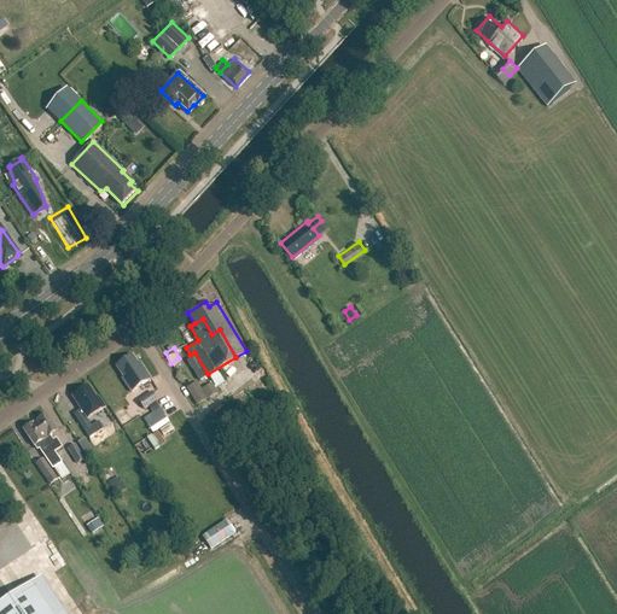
[(137,362),(132,354),(116,364),(123,375),(122,375),(131,389),(149,376),(139,361),(137,362)]
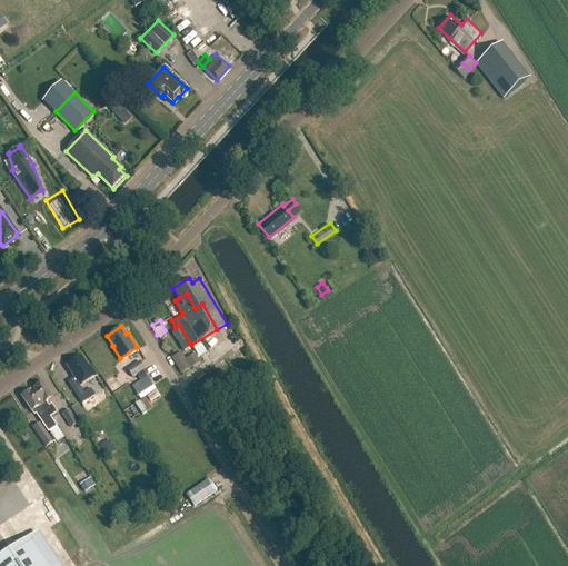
[(95,373),(89,365),(88,365),(80,354),(66,364),(79,383),(95,373)]
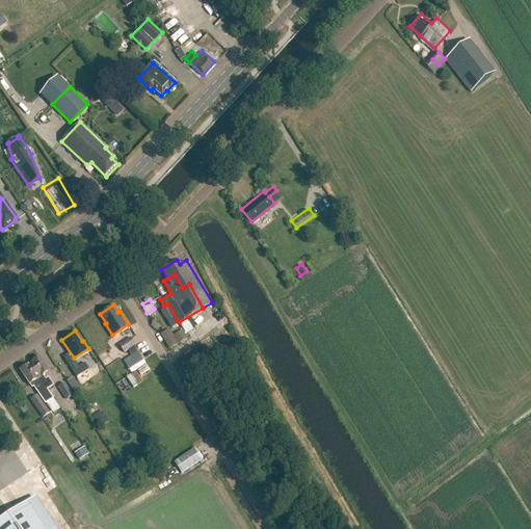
[(187,337),(183,331),(176,335),(180,341),(187,337)]
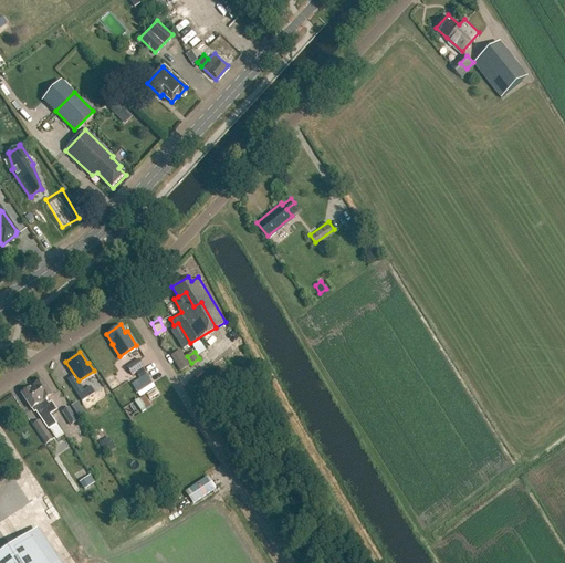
[(131,373),(144,365),(138,356),(125,365),(131,373)]
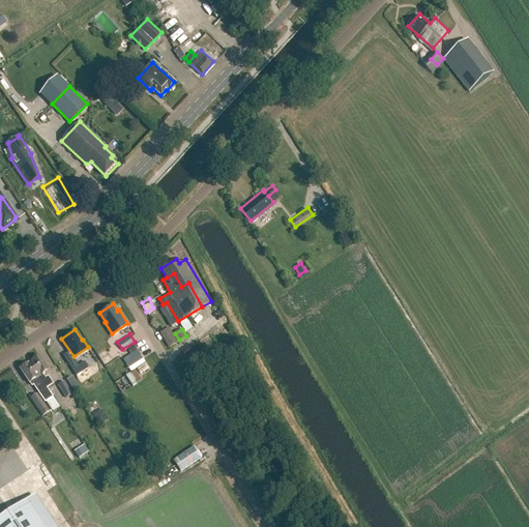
[(173,334),(165,339),(169,346),(177,342),(173,334)]
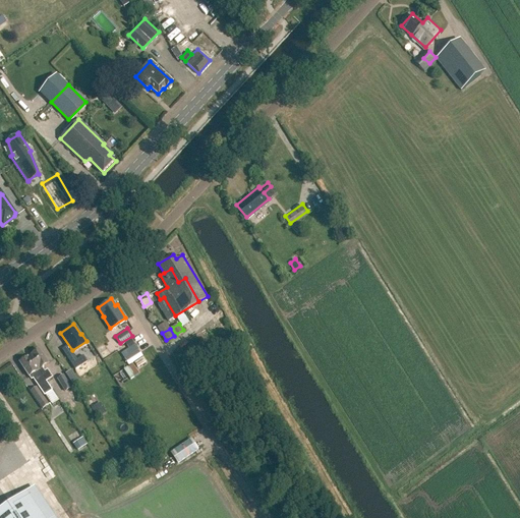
[(101,354),(109,350),(101,339),(94,343),(101,354)]
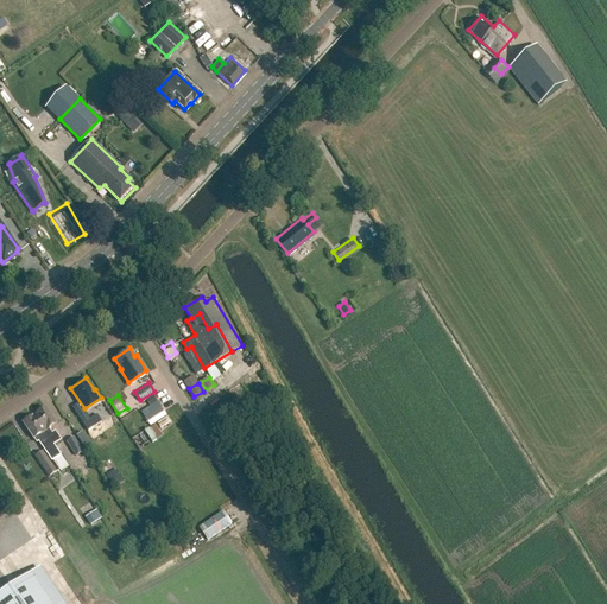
[(33,413),(52,442),(59,437),(54,428),(51,431),(48,426),(56,421),(45,405),(33,413)]
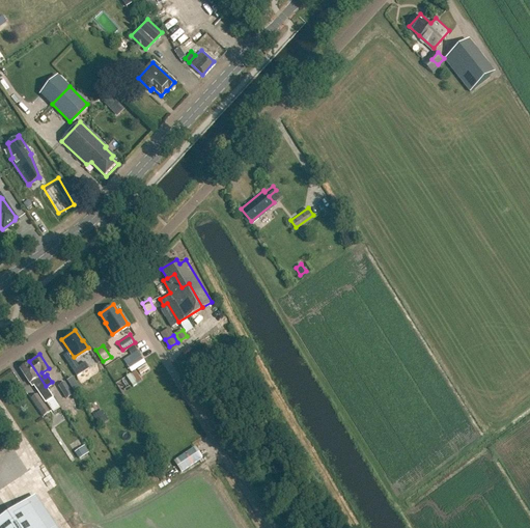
[(140,355),(127,363),(131,370),(144,361),(140,355)]
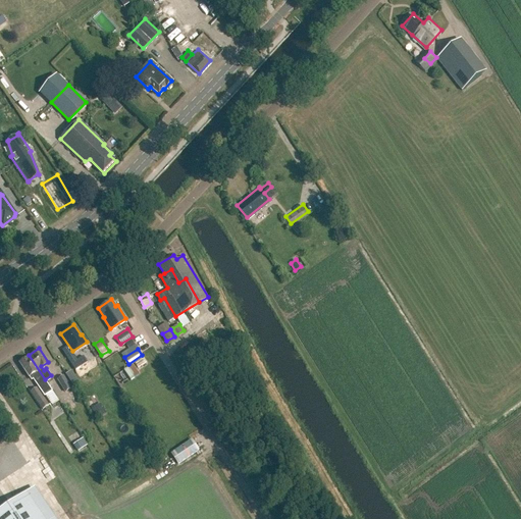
[(76,357),(73,353),(67,357),(75,367),(87,359),(83,353),(76,357)]
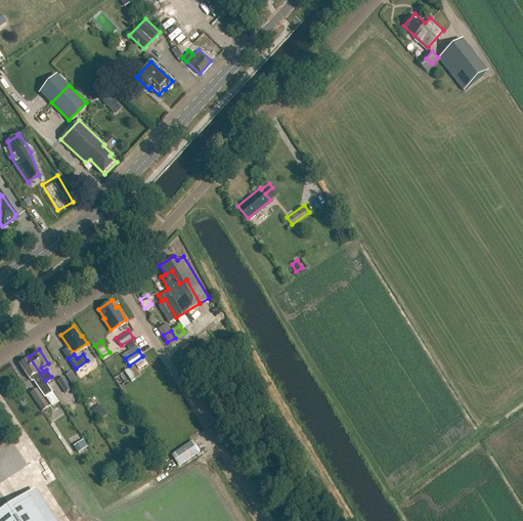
[(45,381),(29,356),(18,362),(28,376),(32,374),(34,377),(32,378),(43,395),(51,390),(45,381)]
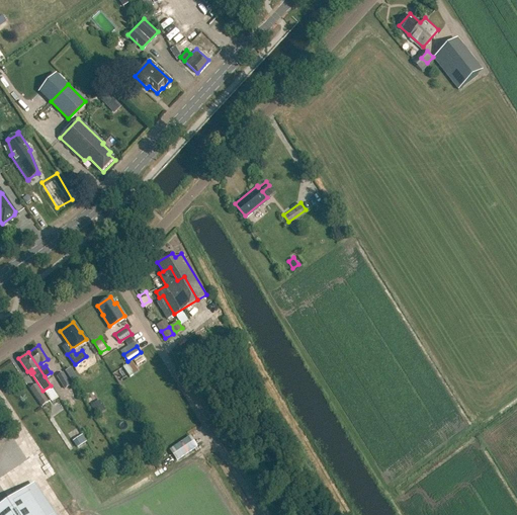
[(72,379),(77,376),(70,365),(65,368),(72,379)]
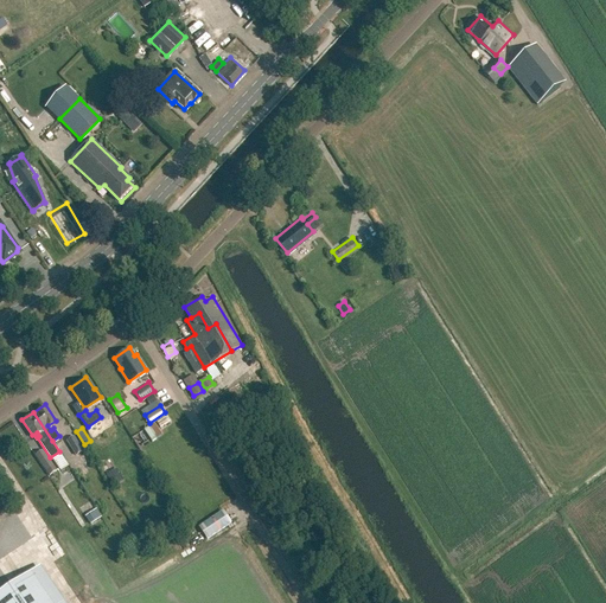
[(74,434),(67,437),(75,451),(82,448),(74,434)]
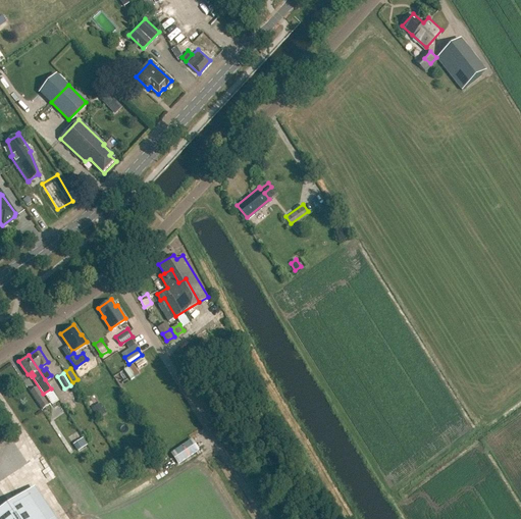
[(30,390),(42,407),(48,403),(35,385),(30,390)]
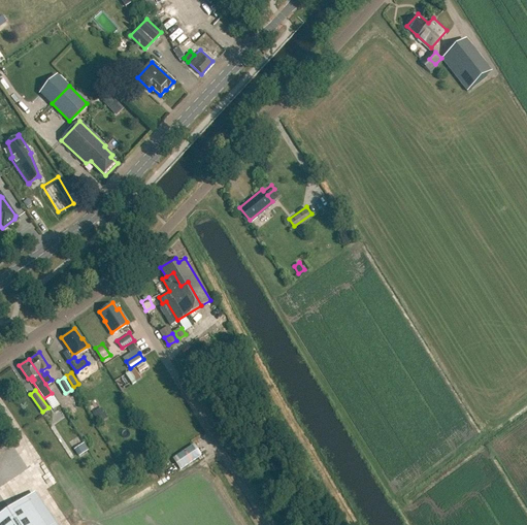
[(102,407),(93,413),(97,421),(106,416),(102,407)]
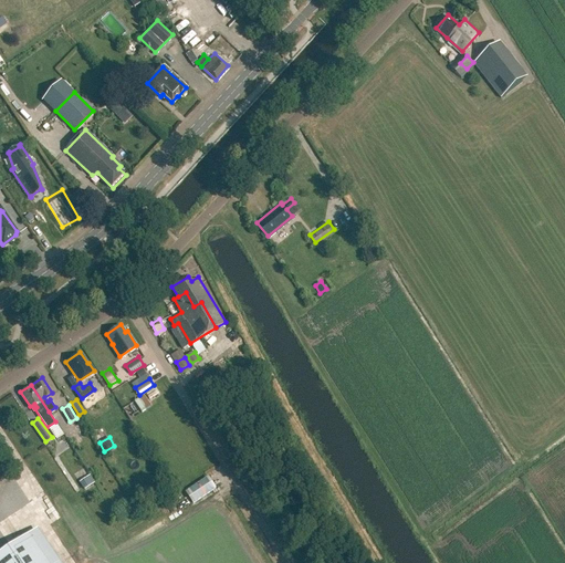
[(89,472),(79,480),(83,488),(94,480),(89,472)]
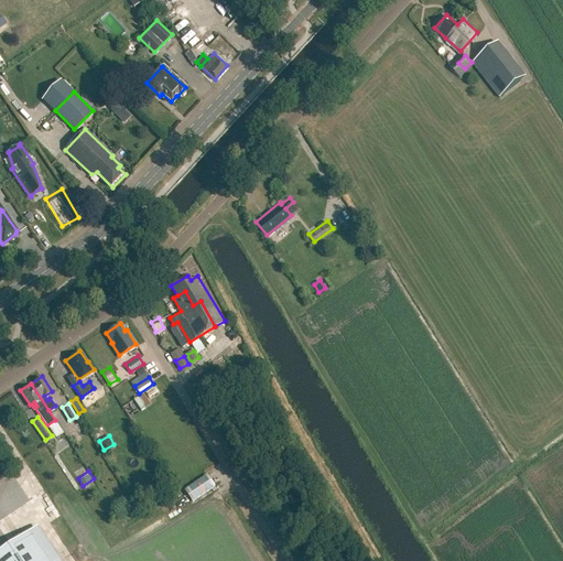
[(192,499),(214,484),(206,473),(184,488),(192,499)]
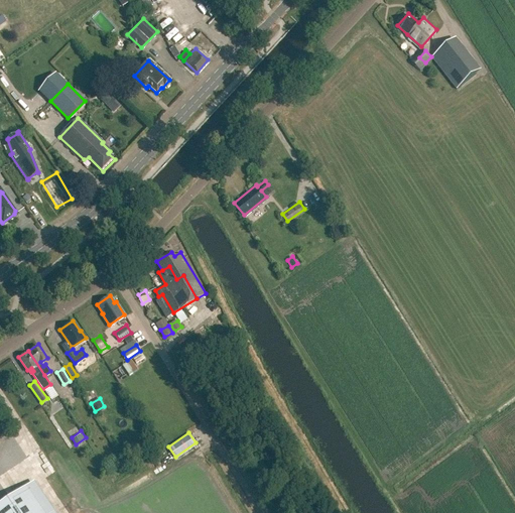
[(0,512),(43,512),(25,485),(0,501),(0,512)]
